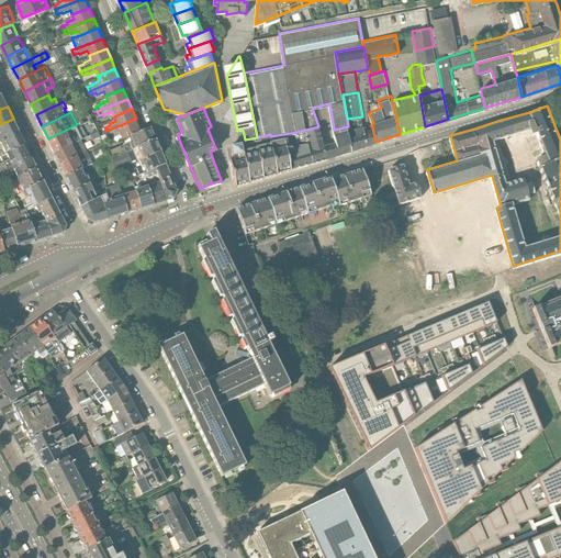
[(352,149),(349,136),(354,135),(352,129),(363,125),(362,116),(347,119),(348,126),(334,130),(335,141),(338,154),(352,149)]
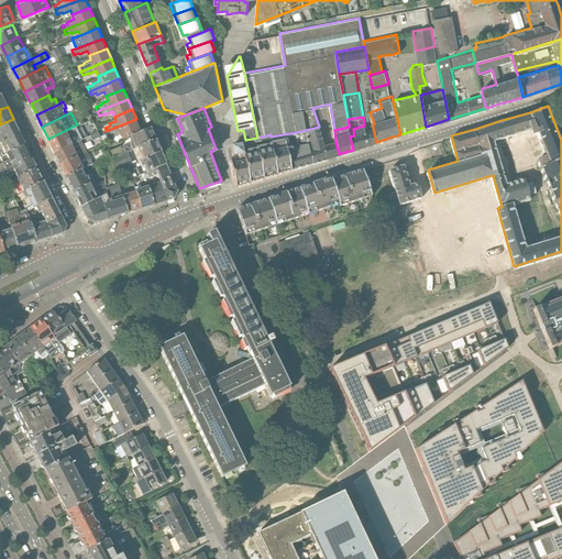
[(0,141),(20,131),(13,119),(0,124),(0,141)]
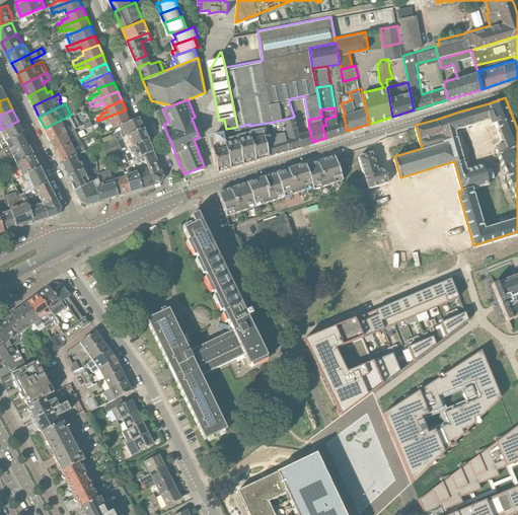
[(114,126),(121,123),(130,119),(126,109),(97,121),(99,125),(104,123),(104,124),(112,122),(114,126)]
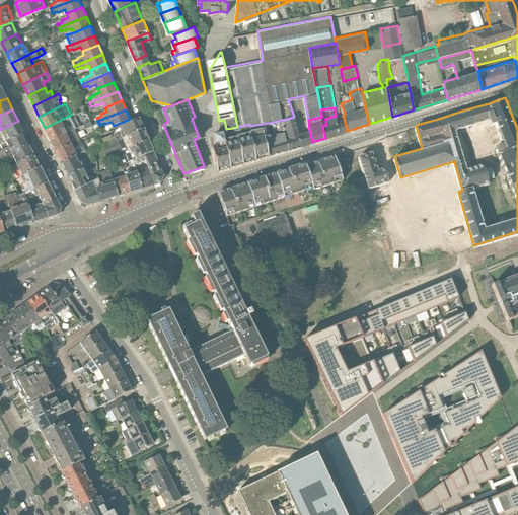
[(50,139),(75,126),(76,126),(71,115),(45,128),(50,139)]
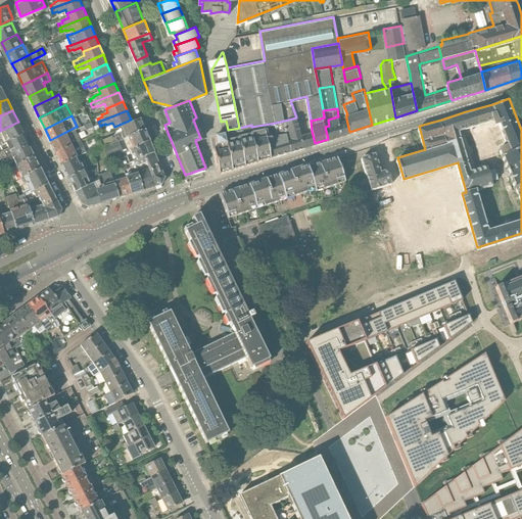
[(101,139),(104,145),(145,127),(140,115),(131,120),(122,124),(124,128),(101,139)]
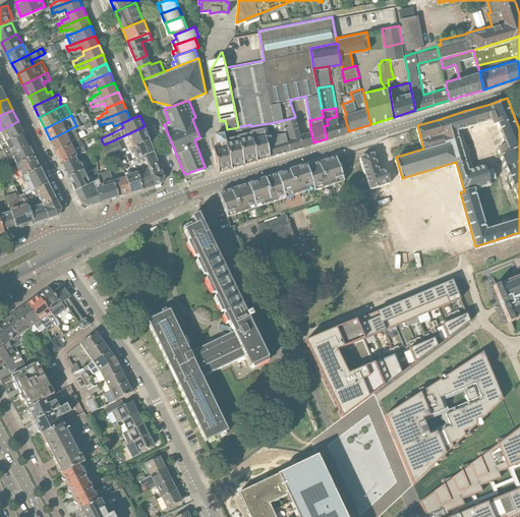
[(300,133),(295,117),(283,120),(293,149),(308,144),(313,142),(310,130),(305,131),(300,133)]
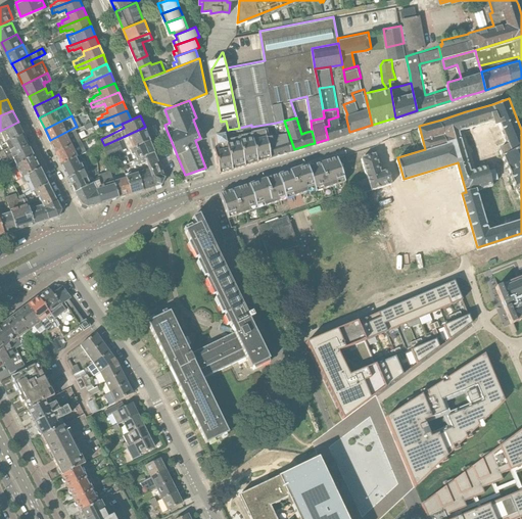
[(328,139),(341,135),(349,132),(346,119),(339,120),(338,118),(328,120),(329,126),(325,127),(328,139)]
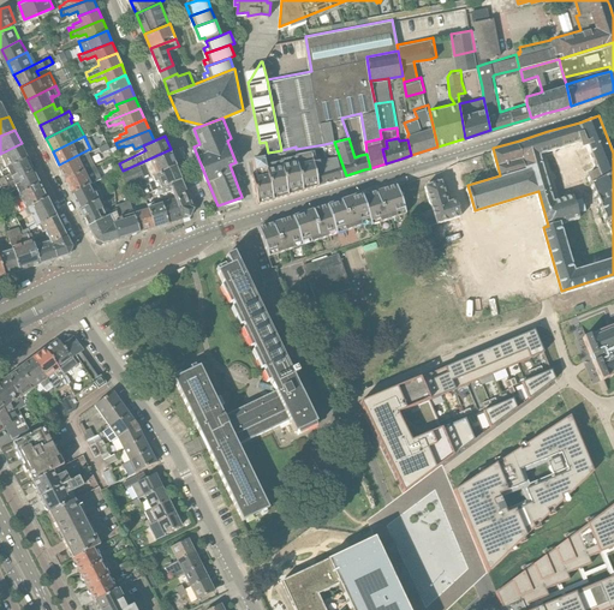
[(111,145),(108,141),(100,144),(102,150),(111,145)]
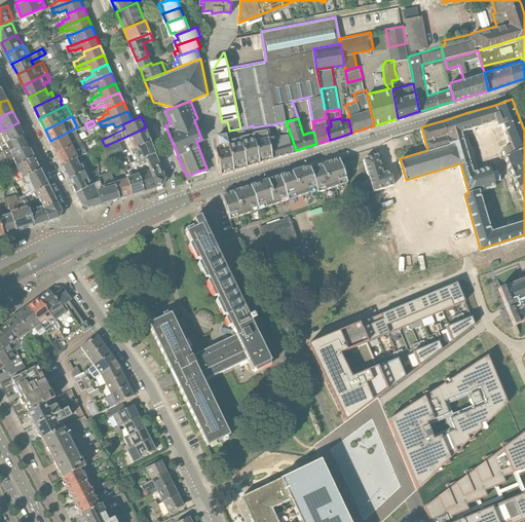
[(273,157),(285,153),(296,150),(286,121),(277,123),(279,135),(273,136),(275,147),(271,148),(273,157)]
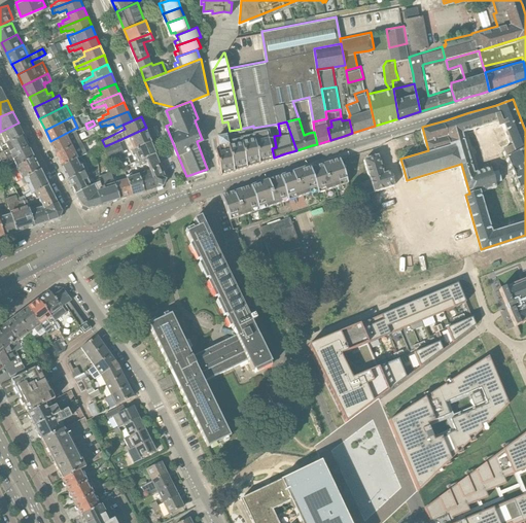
[(0,141),(2,145),(24,134),(19,123),(0,132),(0,141)]
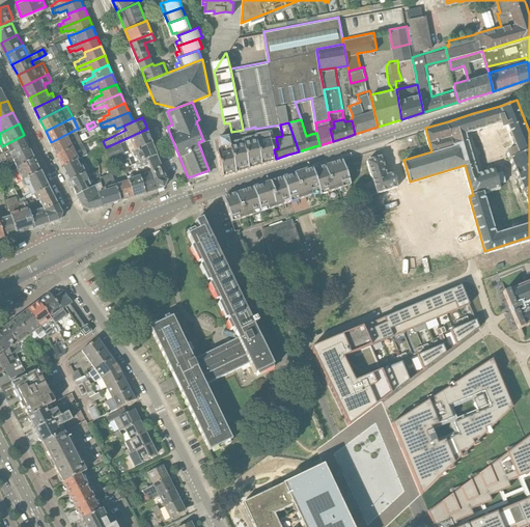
[(282,136),(280,125),(255,129),(255,127),(243,130),(231,132),(231,133),(218,136),(221,147),(217,148),(219,157),(222,174),(233,171),(245,167),(262,162),(276,159),(274,149),(278,148),(276,137),(282,136)]
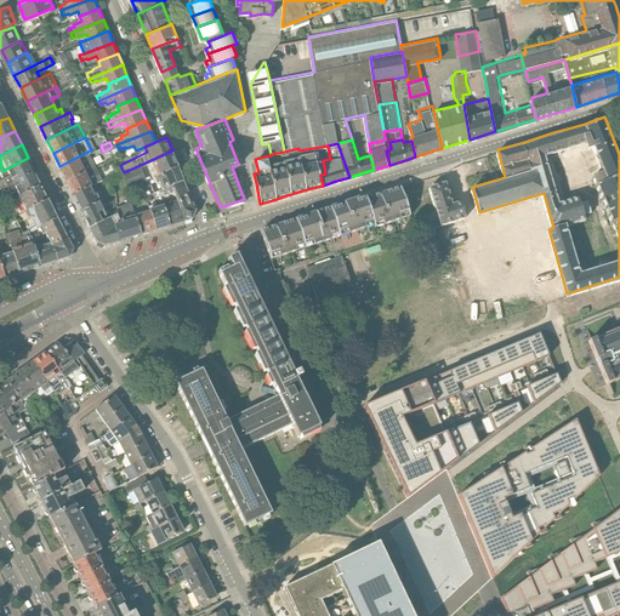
[(60,166),(67,178),(96,164),(90,150),(60,166)]
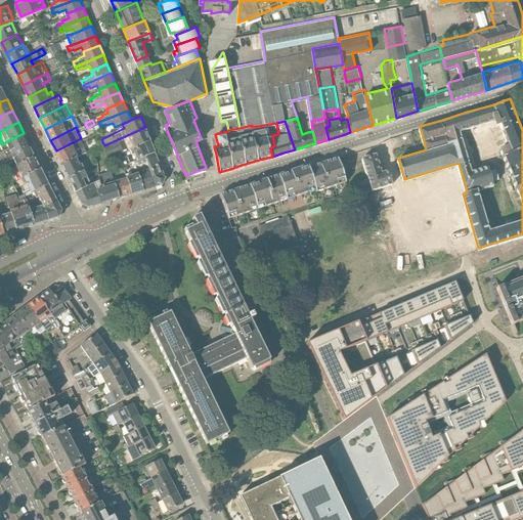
[(111,156),(120,152),(149,139),(145,127),(104,145),(109,157),(111,156)]
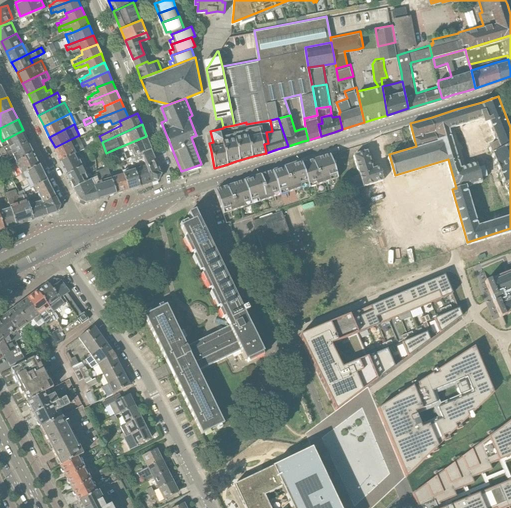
[(0,154),(4,153),(29,140),(23,130),(2,141),(4,145),(0,147),(0,154)]
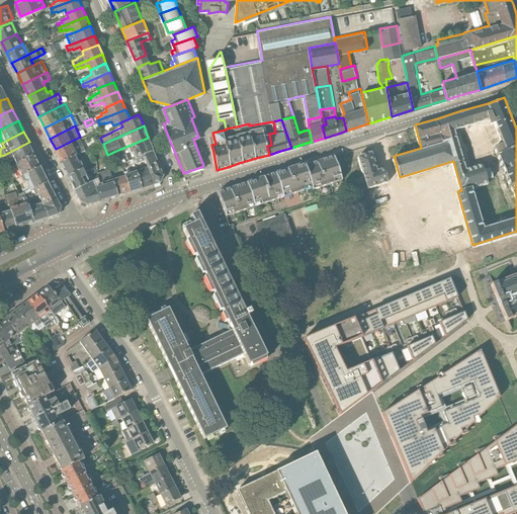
[(61,160),(78,152),(86,148),(80,137),(56,149),(61,160)]
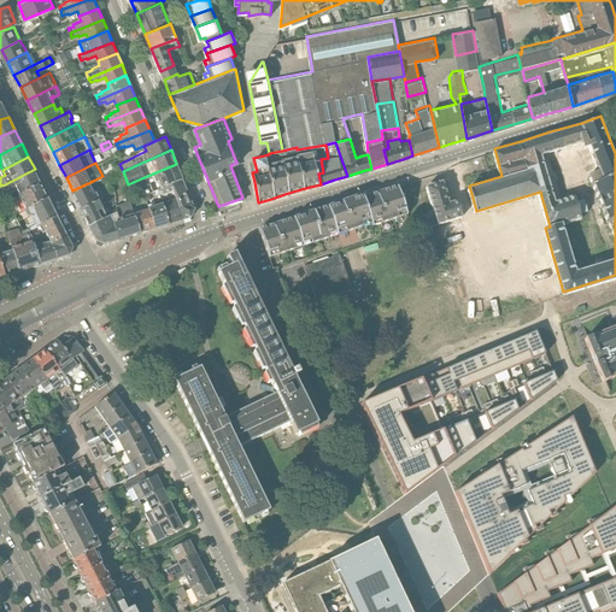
[(158,187),(182,176),(176,164),(141,178),(144,184),(151,181),(154,188),(158,187)]
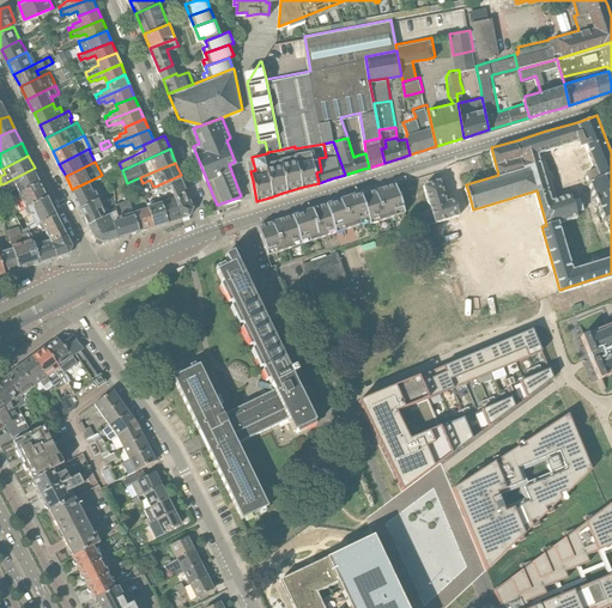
[(18,186),(20,192),(41,181),(35,168),(5,183),(8,190),(18,186)]
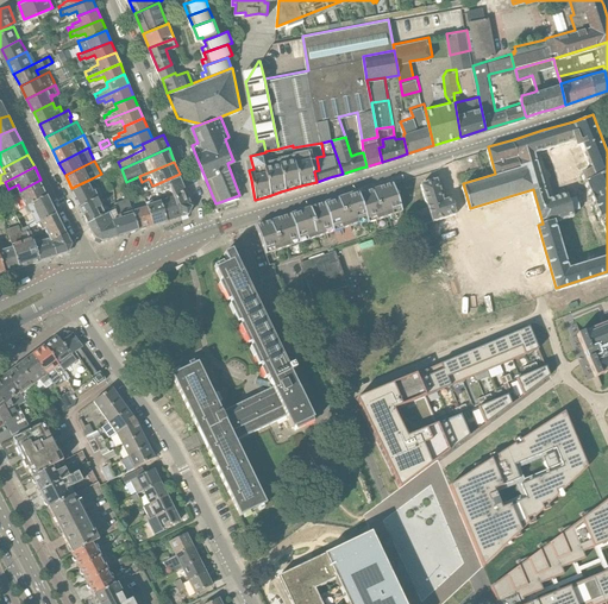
[(158,189),(171,184),(181,214),(189,212),(192,205),(182,180),(180,174),(156,184),(158,189)]
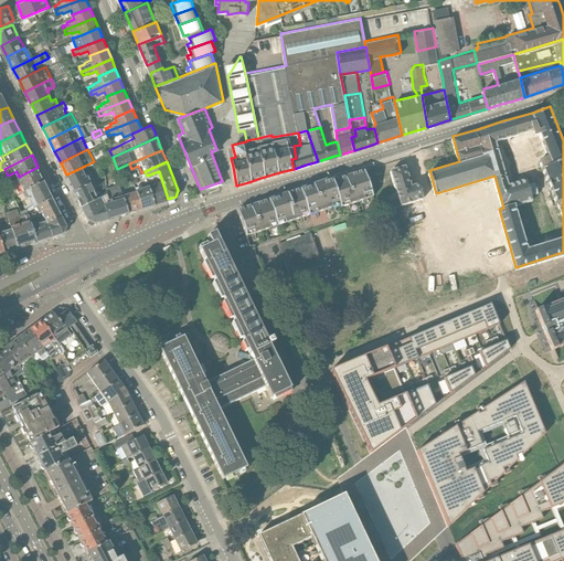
[(425,196),(421,181),(412,184),(411,180),(412,180),(408,171),(406,163),(391,169),(398,190),(386,194),(390,207),(425,196)]
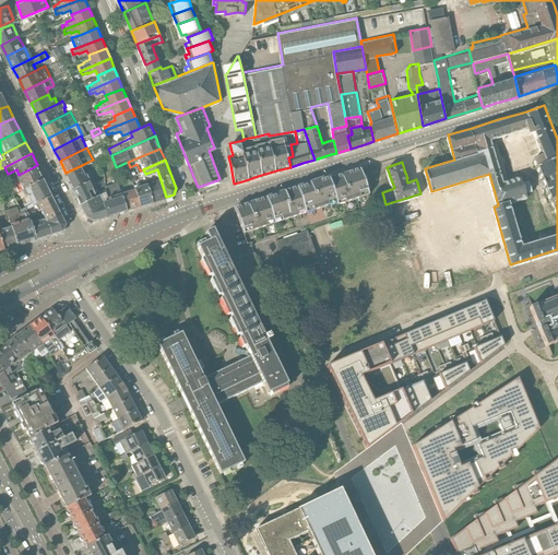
[(73,188),(90,180),(95,177),(92,169),(87,172),(84,164),(66,173),(73,188)]
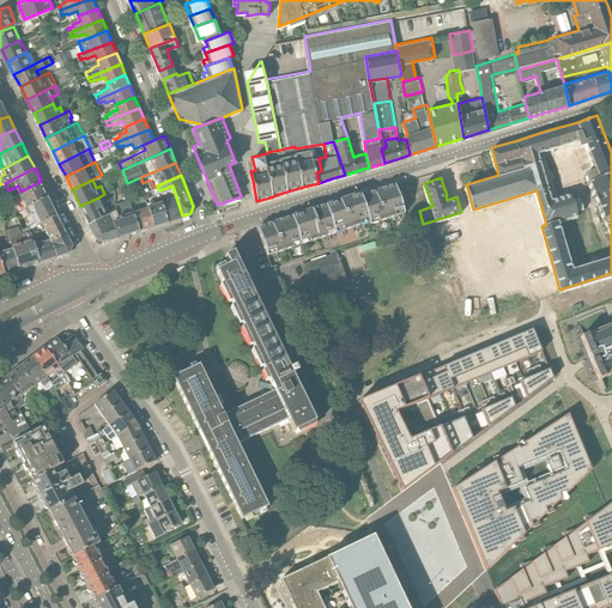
[(24,206),(48,195),(41,181),(20,192),(14,194),(22,207),(24,206)]
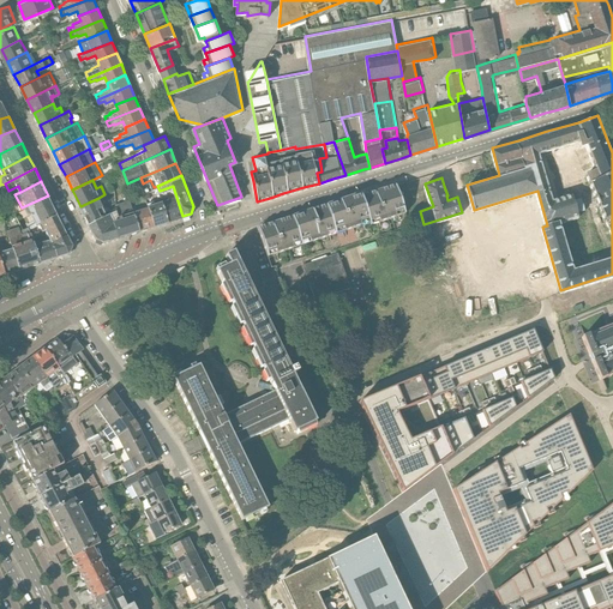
[(372,221),(389,215),(406,209),(396,182),(362,193),(371,217),(372,221)]
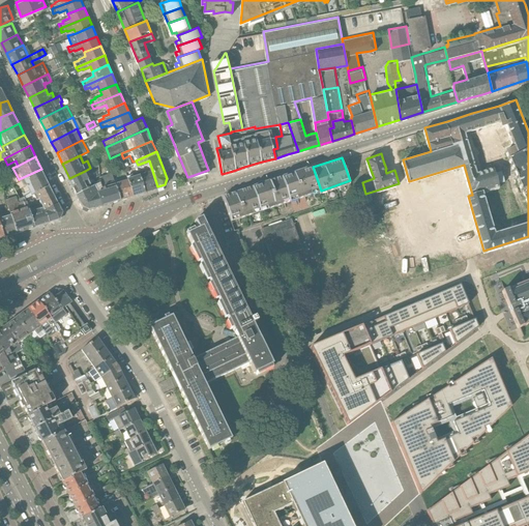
[(146,191),(157,186),(149,161),(138,165),(140,173),(146,191)]
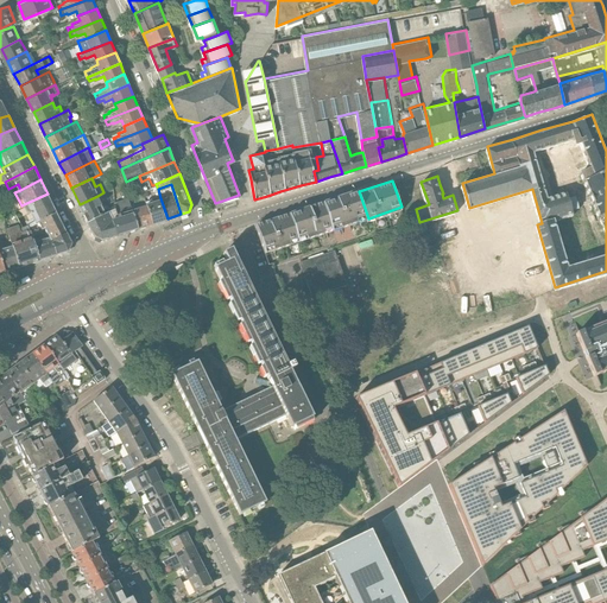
[(367,215),(359,191),(358,189),(324,200),(330,217),(333,227),(367,215)]
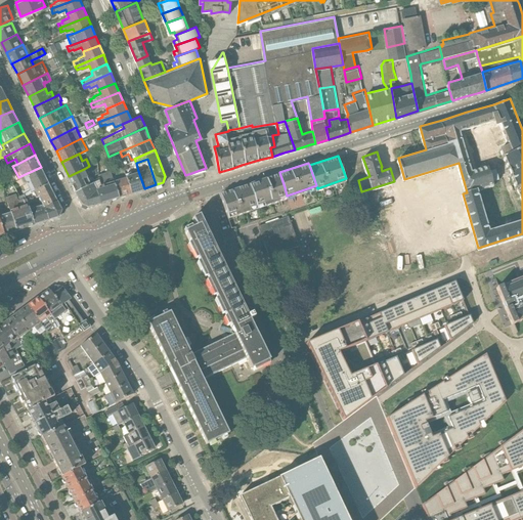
[(26,193),(49,182),(41,167),(20,176),(25,183),(27,182),(30,188),(25,190),(26,193)]
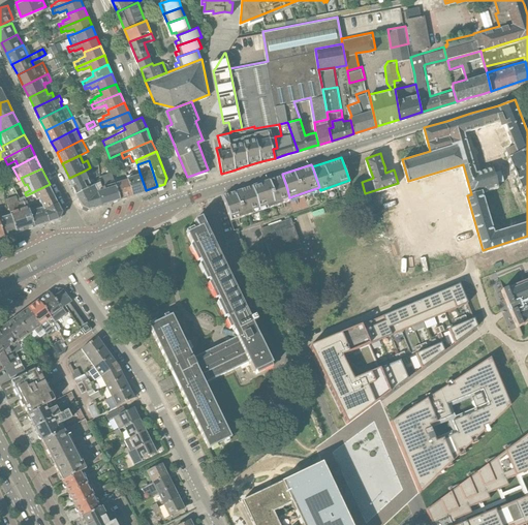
[(102,203),(121,197),(116,181),(113,170),(100,174),(101,180),(103,188),(98,189),(102,203)]
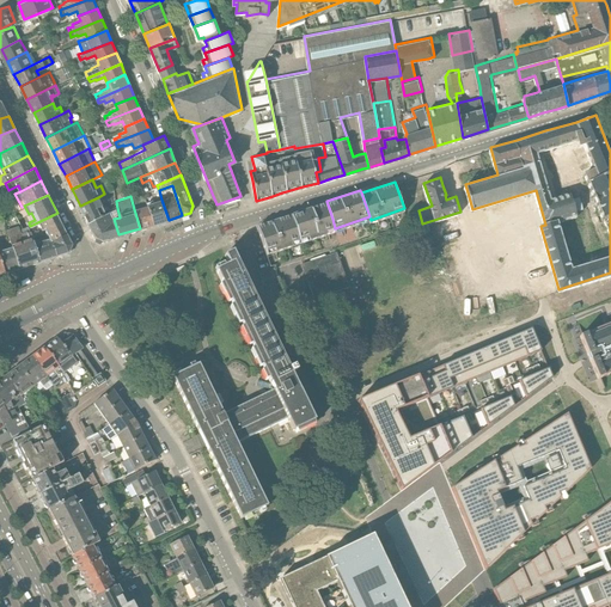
[(80,206),(89,222),(110,210),(111,210),(109,203),(103,207),(98,197),(80,206)]
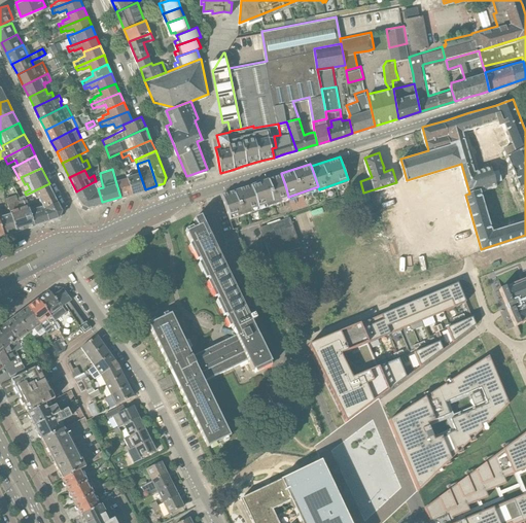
[(133,193),(145,189),(139,172),(133,174),(133,171),(127,173),(128,176),(133,193)]
